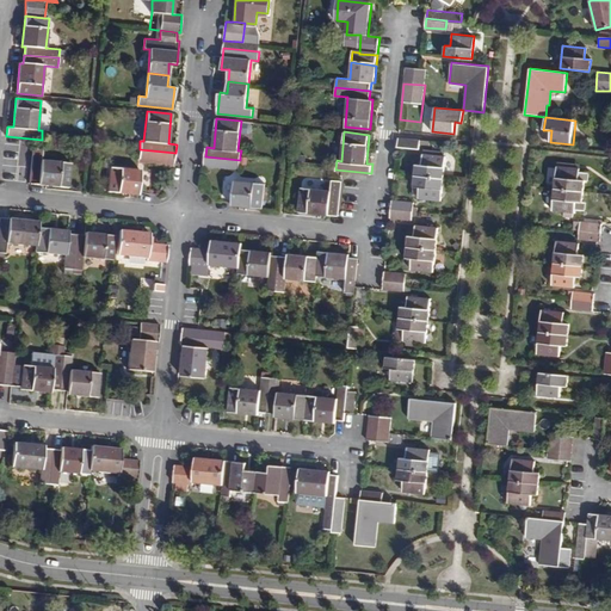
[(421,140),(399,137),(397,147),(420,149),(421,140)]
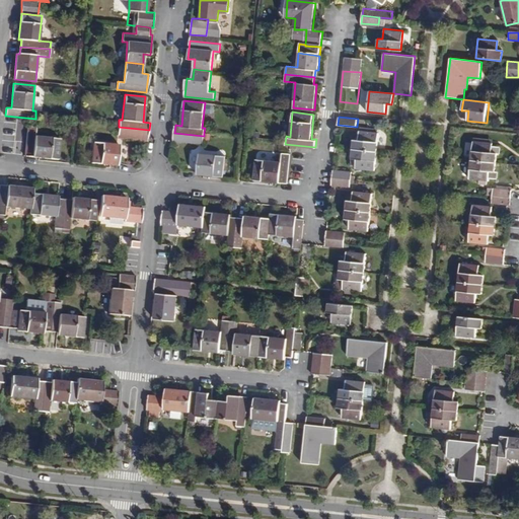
[(35,128),(28,127),(25,156),(58,160),(60,139),(34,137),(35,128)]
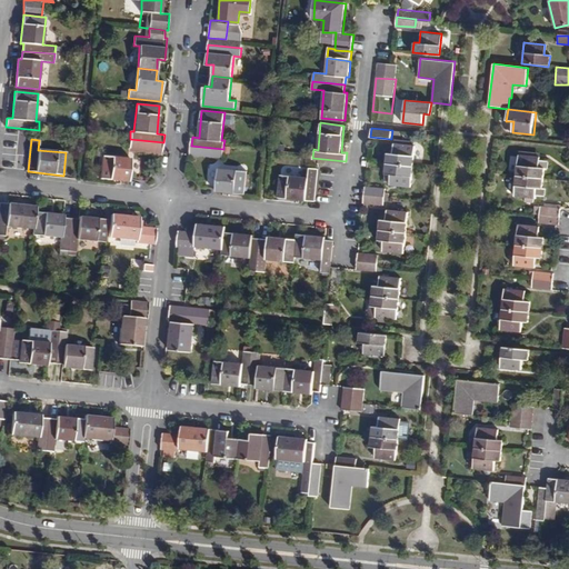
[(163,142),(130,139),(129,148),(162,151),(163,142)]
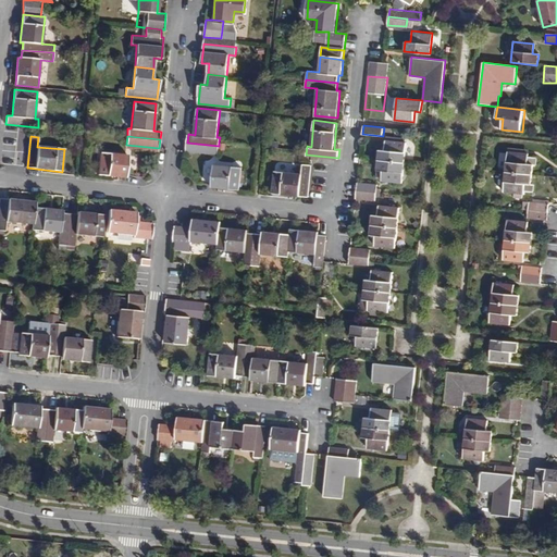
[(379,159),(405,162),(407,141),(386,139),(385,149),(380,149),(379,159)]
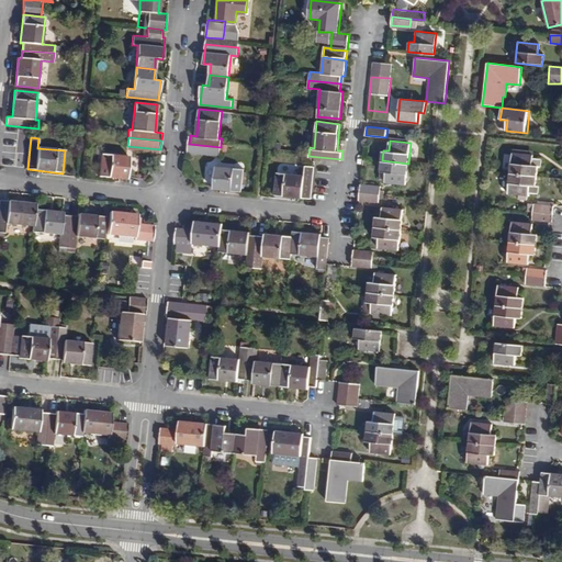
[(220,155),(221,147),(189,144),(188,152),(220,155)]
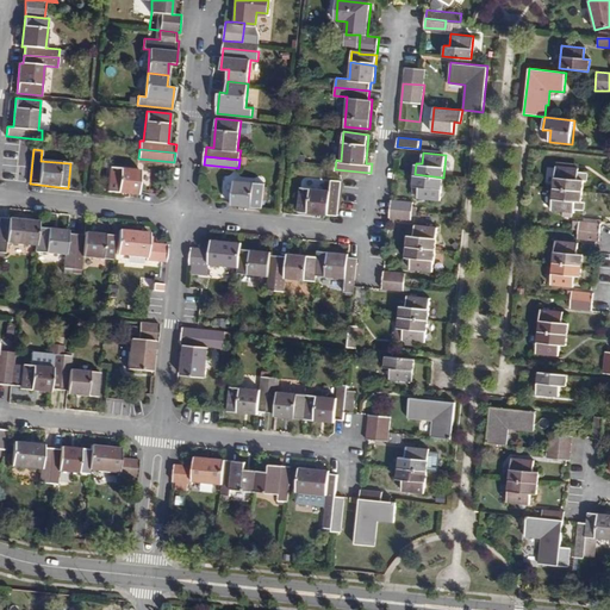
[(141,170),(110,167),(107,192),(138,194),(138,192),(141,170)]
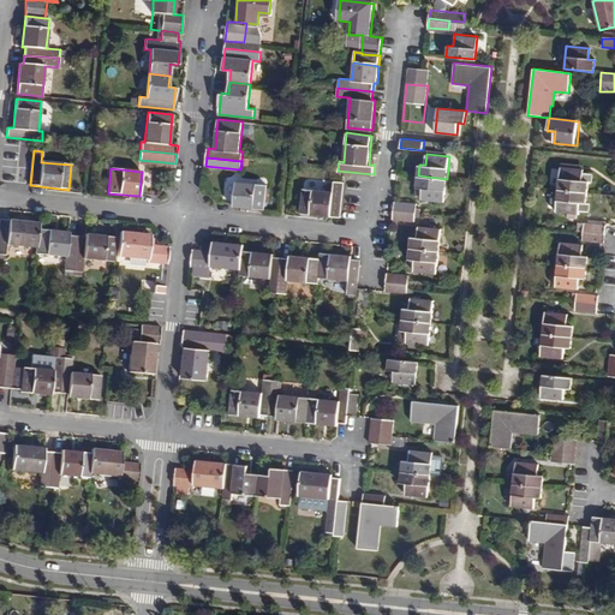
[(560,168),(557,191),(587,193),(589,181),(583,181),(583,171),(560,168)]
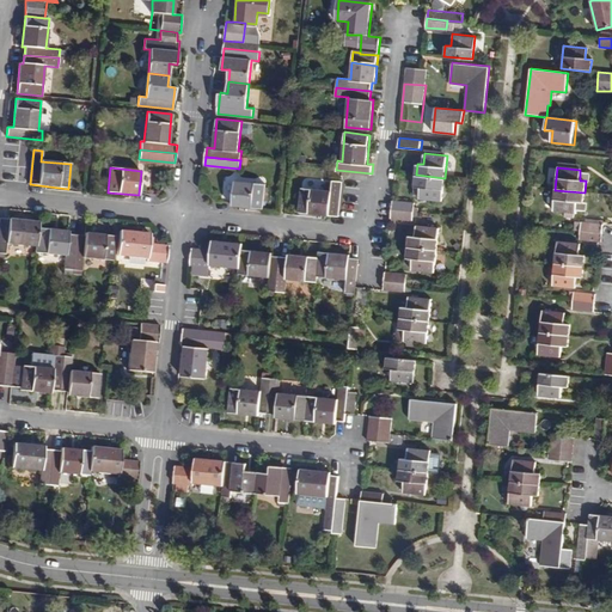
[(442,200),(445,178),(416,175),(415,187),(421,187),(420,199),(442,200)]
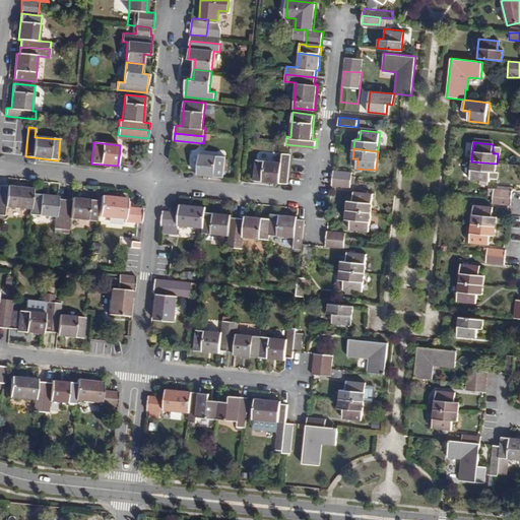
[(290,153),(283,152),(282,161),(256,158),(254,181),(287,184),(290,153)]
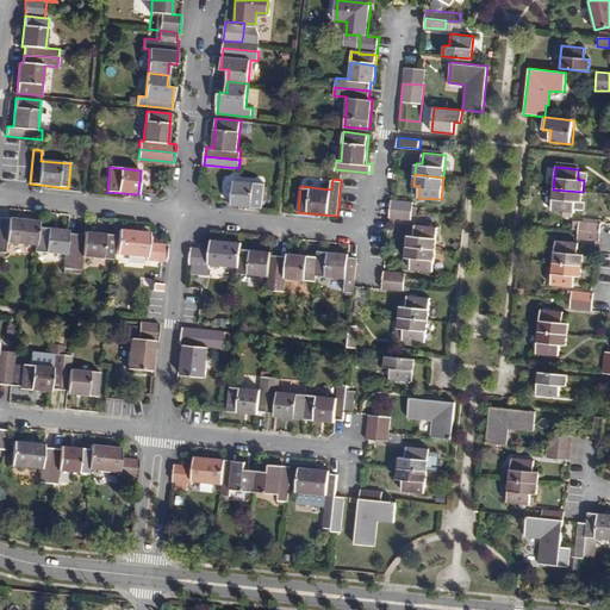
[(265,182),(235,180),(232,201),(231,205),(262,207),(265,182)]
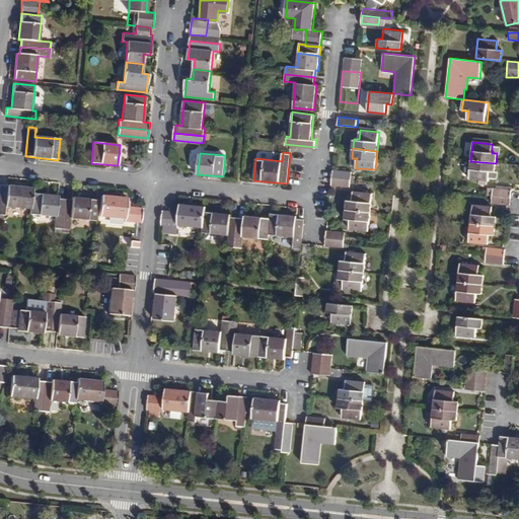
[(496,163),(470,161),(468,179),(489,181),(489,178),(496,179),(497,172),(494,172),(496,163)]
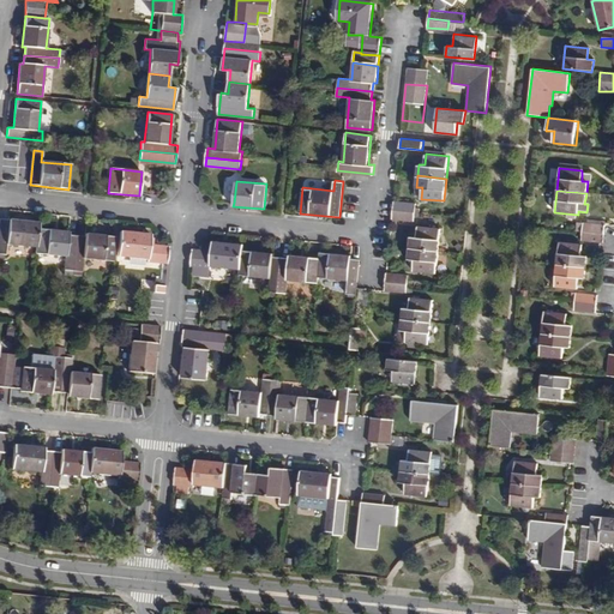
[(416,202),(393,199),(393,209),(415,211),(416,202)]
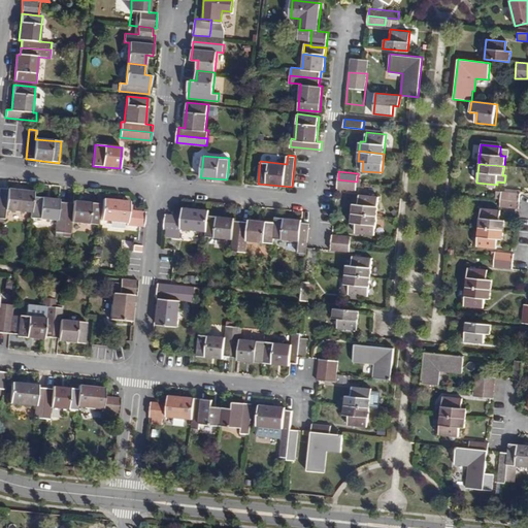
[(337,187),(356,189),(357,182),(338,179),(337,187)]
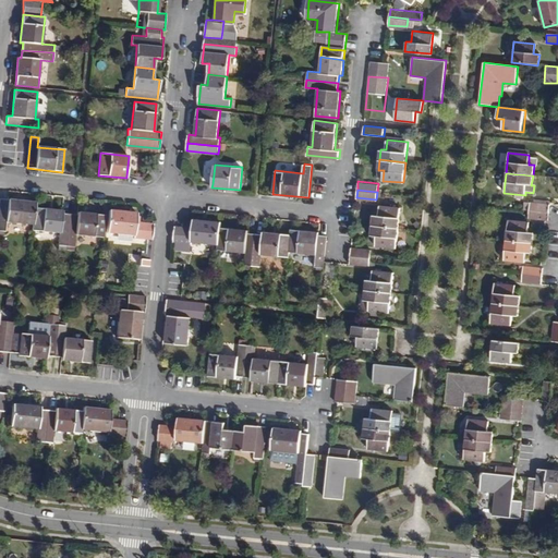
[(7,222),(33,225),(35,208),(36,208),(37,202),(0,198),(0,202),(0,230),(5,231),(7,222)]
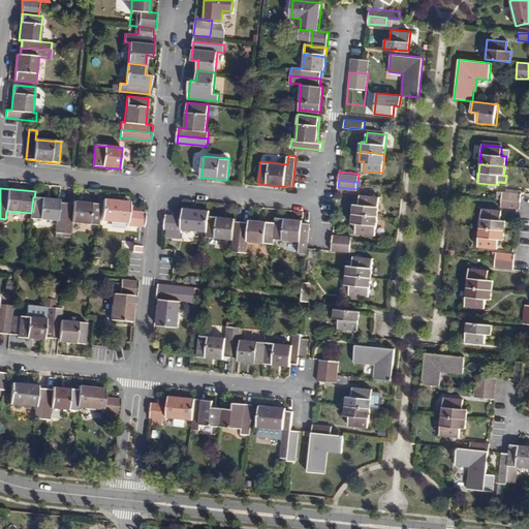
[(501,199),(520,201),(521,194),(501,192),(501,199)]
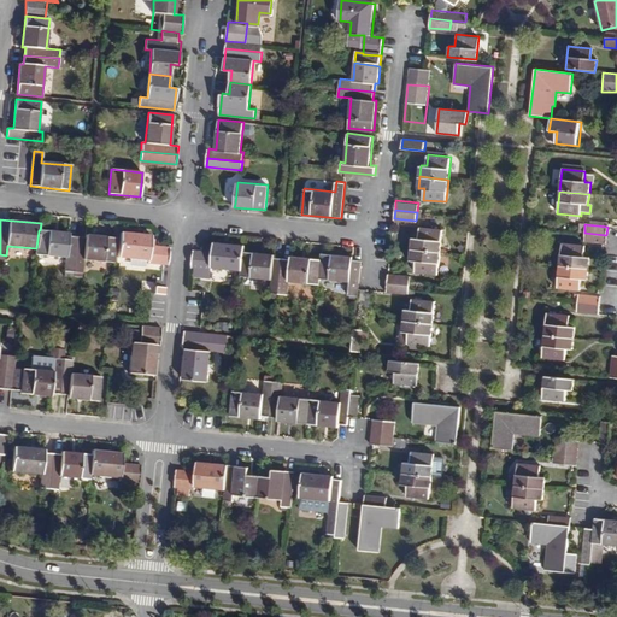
[(419,236),(412,236),(411,247),(440,251),(442,228),(421,225),(419,236)]
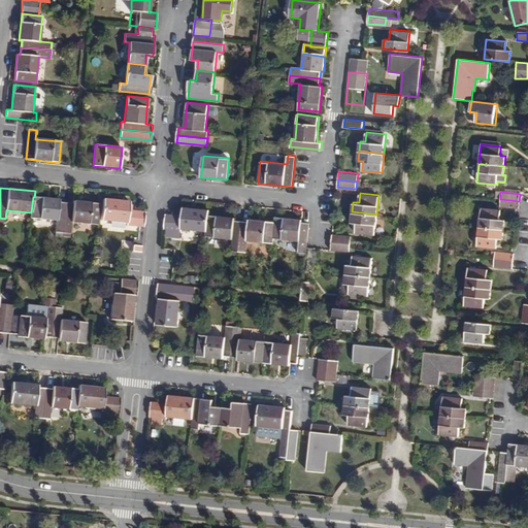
[(55,232),(63,233),(66,203),(59,202),(59,199),(34,197),(33,197),(31,212),(31,218),(56,221),(55,232)]
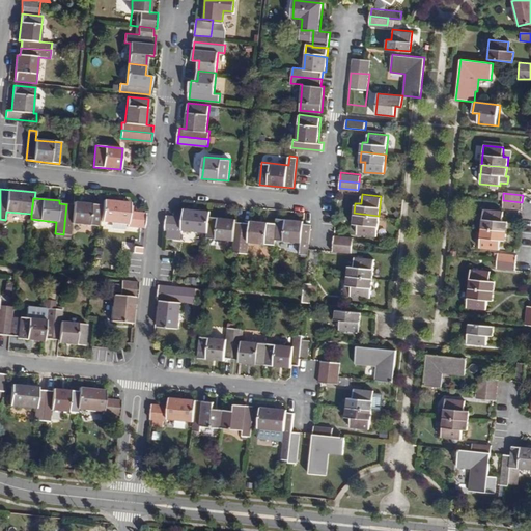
[(130,202),(104,199),(102,221),(128,224),(128,226),(145,228),(146,212),(130,211),(130,202)]
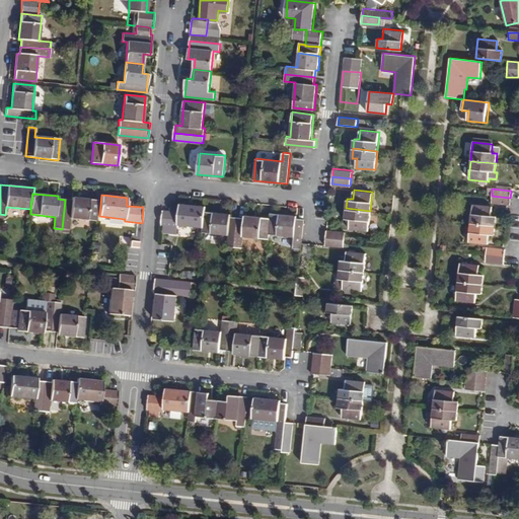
[(509,207),(510,198),(492,196),(491,205),(509,207)]
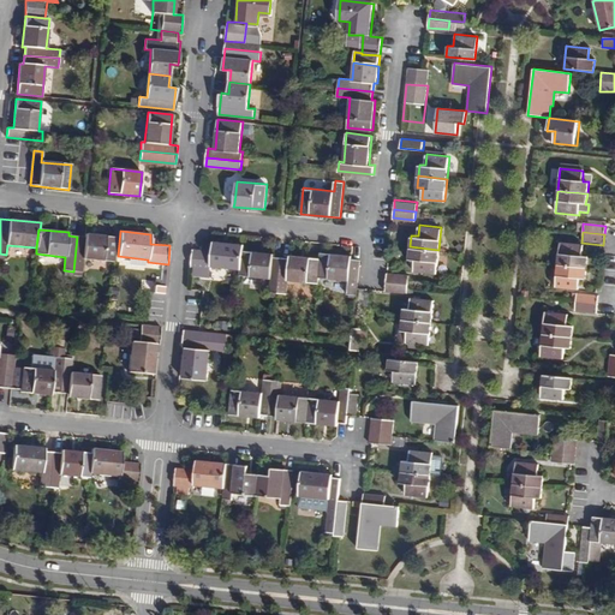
[(87,237),(77,237),(73,272),(82,273),(84,258),(114,262),(117,237),(87,233),(87,237)]
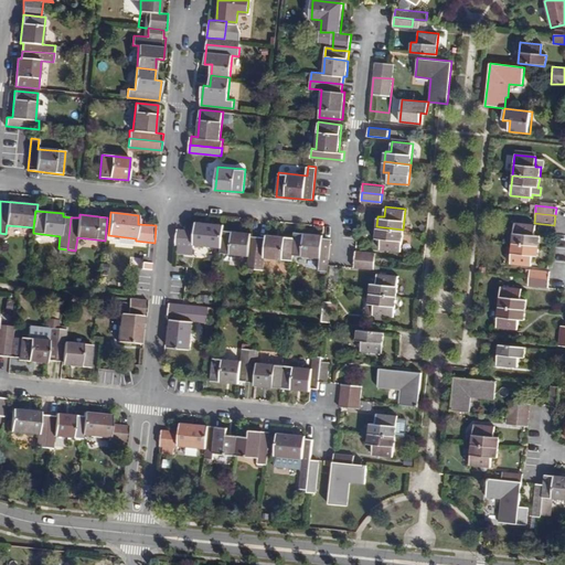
[(222,246),(224,230),(224,224),(196,221),(195,230),(177,227),(176,245),(194,246),(195,244),(222,246)]
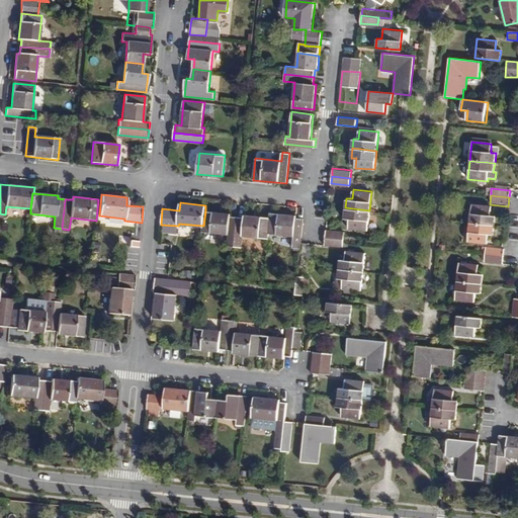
[(468,224),(493,226),(494,216),(489,216),(490,206),(470,204),(468,224)]
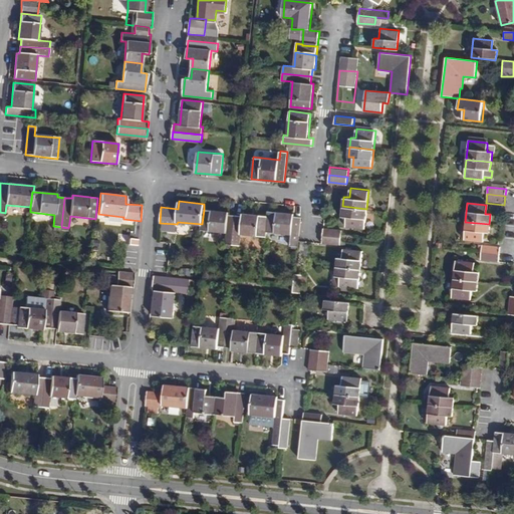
[(342,206),(341,216),(347,217),(345,225),(364,227),(366,209),(342,206)]
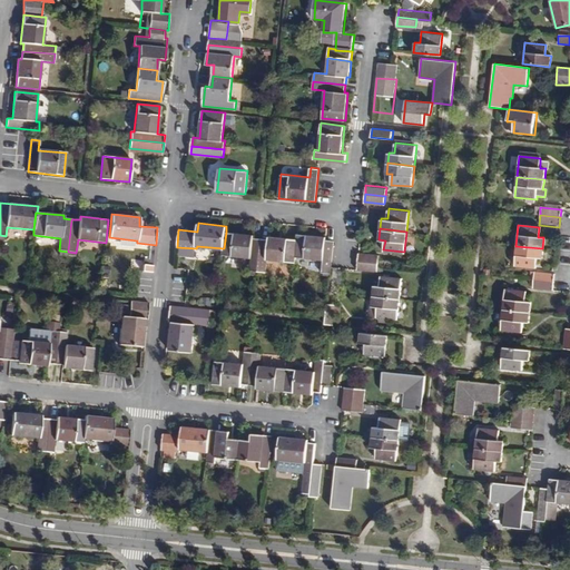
[(257,271),(261,237),(253,237),(254,234),(226,232),(224,248),(223,255),(251,257),(249,271),(257,271)]
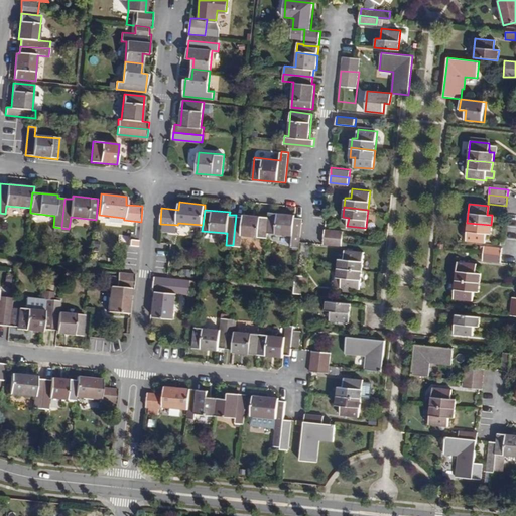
[(267,232),(268,232),(291,235),(290,246),(298,247),(301,218),(294,217),(294,214),(268,212),(268,214),(269,216),(267,232)]
